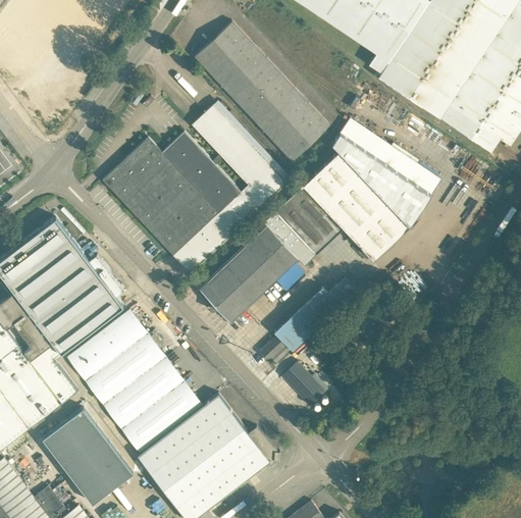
[(500,140),(510,147),(520,130),(520,0),(430,0),(429,2),(426,0),(295,0),(376,54),(369,65),(381,73),(378,79),(490,153),(500,140)]
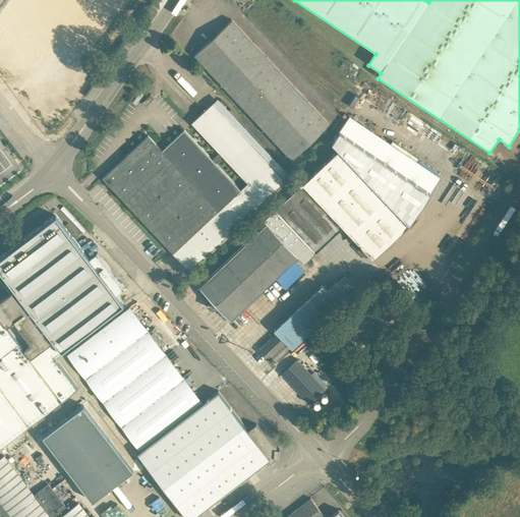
[(193,58),(291,162),(329,127),(231,23),(193,58)]
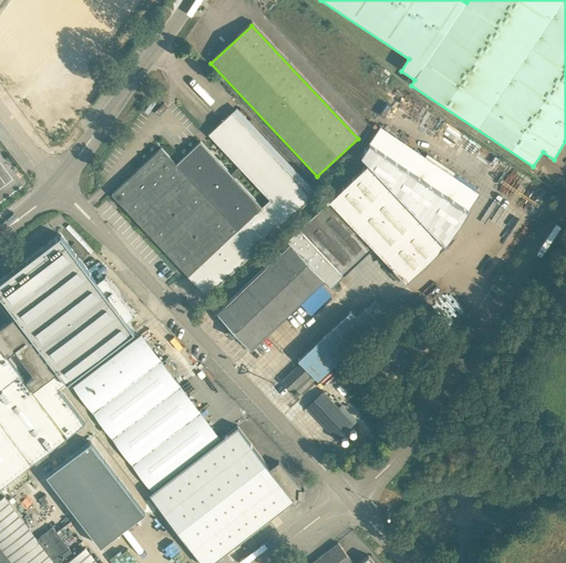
[(28,95),(63,119),(81,92),(45,69),(28,95)]
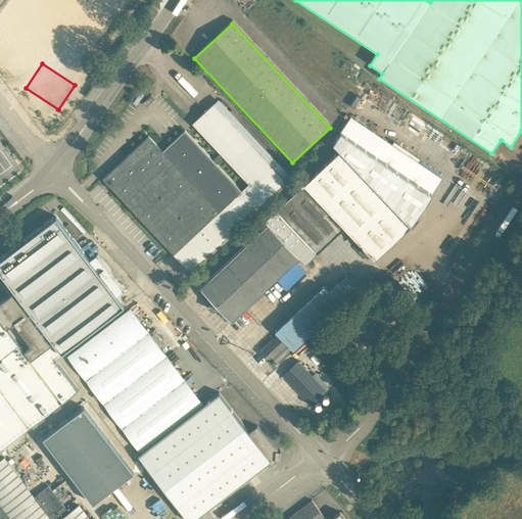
[(150,98),(142,105),(145,109),(154,101),(150,98)]
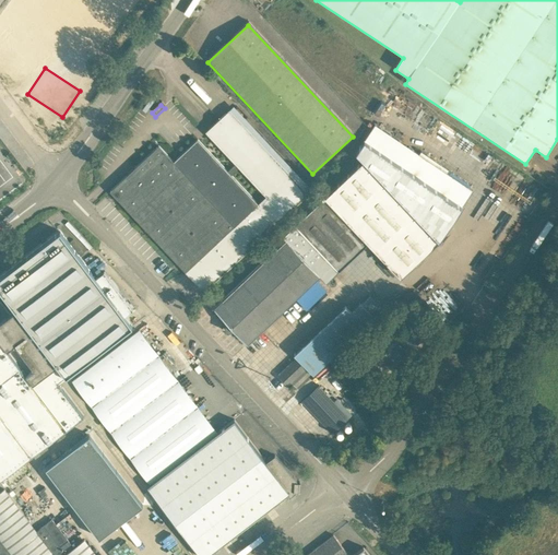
[(109,195),(185,275),(203,295),(308,197),(228,113),(205,136),(265,199),(257,207),(197,142),(173,165),(157,149),(109,195)]
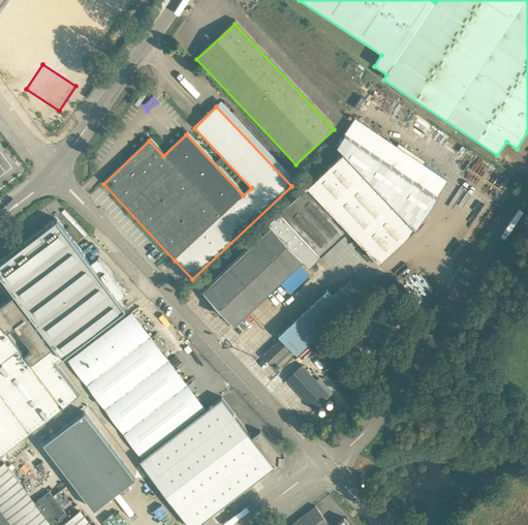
[(343,154),(275,218),(316,261),(347,232),(378,265),(415,229),(446,183),(389,145),(379,159),(344,135),(337,147),(343,154)]
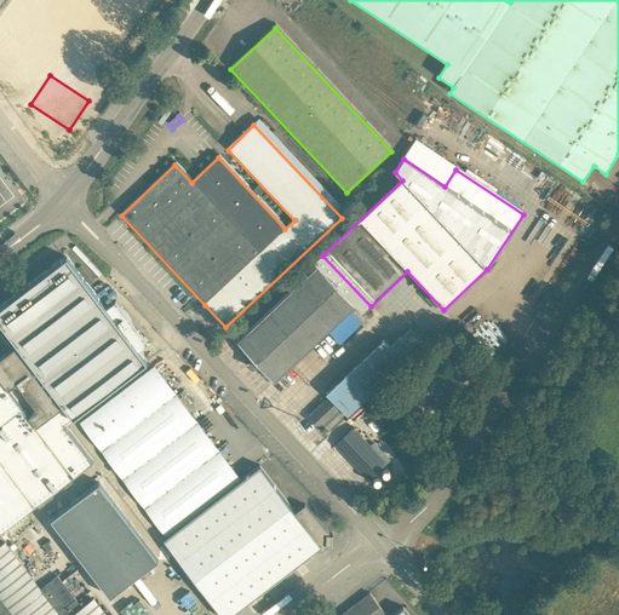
[(0,207),(17,196),(0,173),(0,207)]
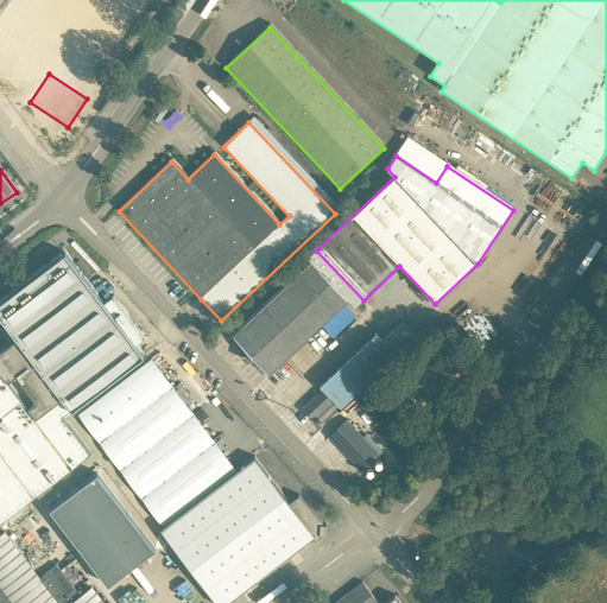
[(308,260),(310,262),(232,337),(246,354),(245,355),(244,363),(248,363),(252,363),(254,361),(269,378),(286,360),(321,328),(333,341),(355,319),(343,306),(348,302),(354,309),(364,300),(316,252),(308,260)]
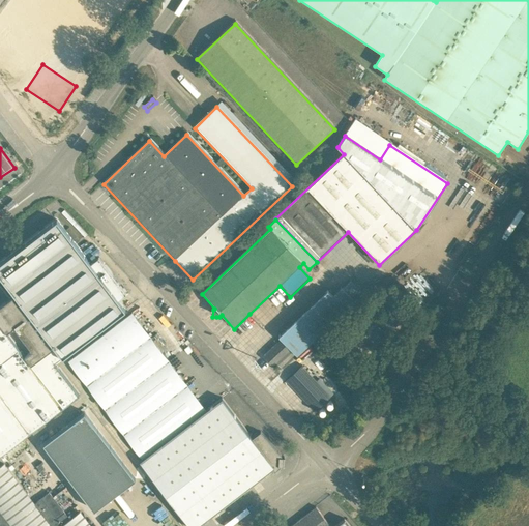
[(17,301),(10,307),(0,313),(0,458),(79,399),(53,366),(55,364),(61,359),(62,360),(117,319),(125,313),(118,303),(125,297),(98,261),(90,267),(56,223),(0,265),(0,286),(9,299),(13,296),(17,301)]
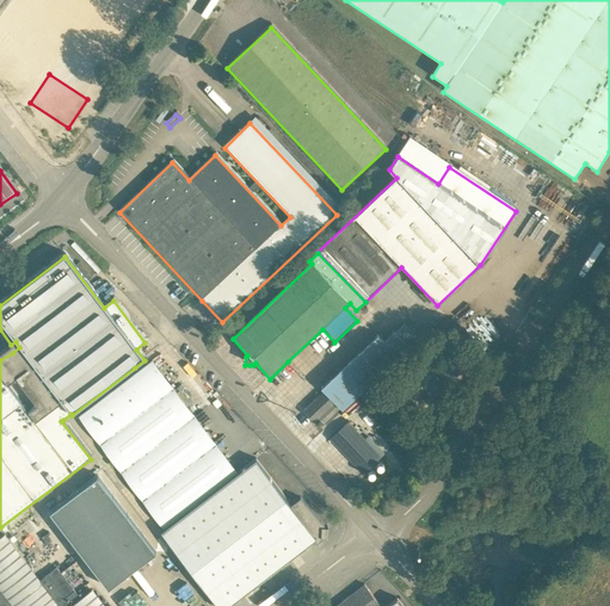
[(79,419),(121,474),(192,420),(172,393),(151,364),(151,365),(79,419)]
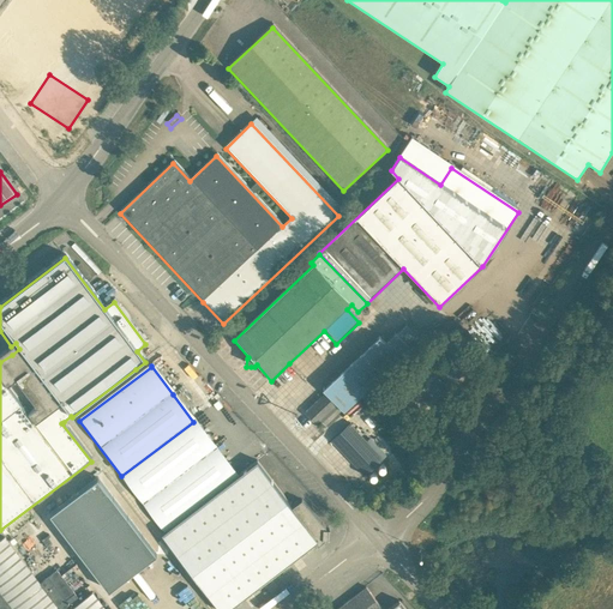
[(430,408),(446,392),(427,372),(406,391),(421,408),(430,408)]
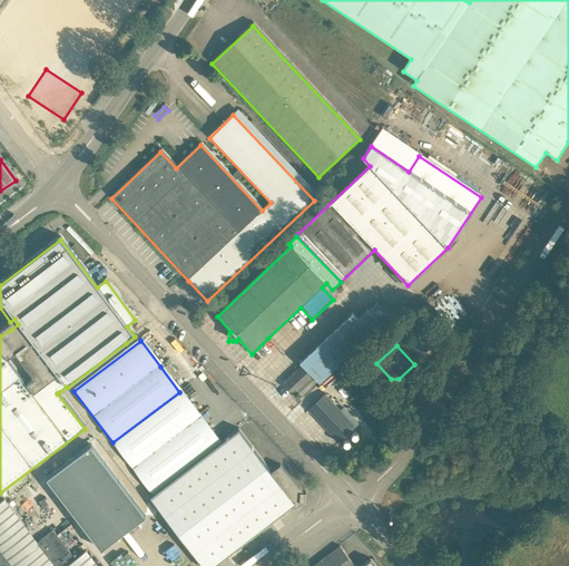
[(311,393),(320,386),(303,368),(283,387),(292,396),(295,392),(303,400),(311,393)]
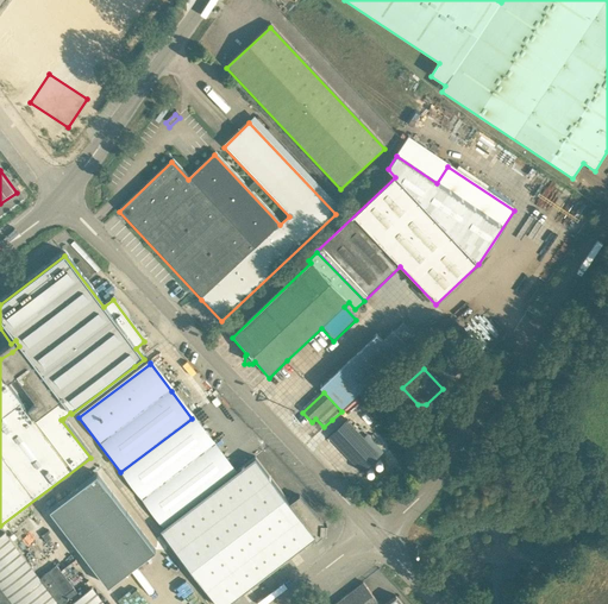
[(120,473),(163,529),(234,474),(193,419),(192,419),(120,472),(120,473)]
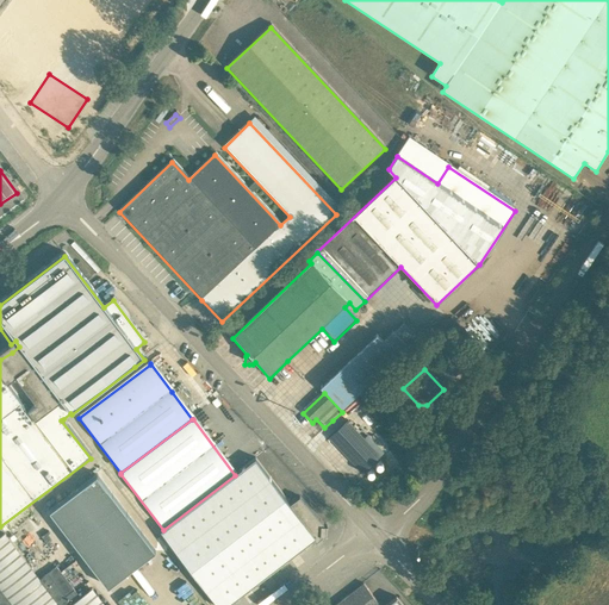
[(329,441),(362,476),(385,454),(368,436),(364,441),(347,424),(329,441)]
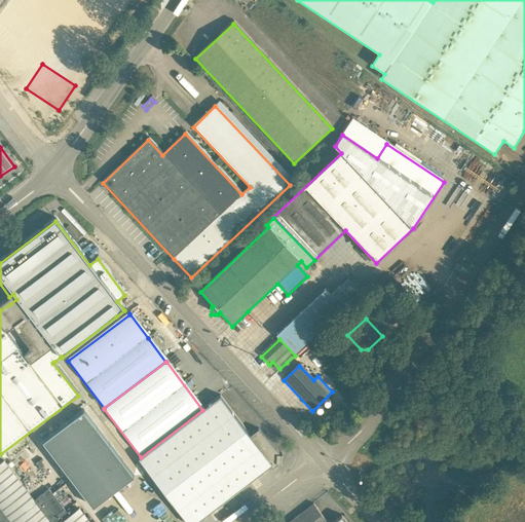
[(138,460),(185,521),(198,521),(270,468),(271,470),(278,464),(280,464),(282,455),(279,455),(258,431),(250,437),(220,398),(138,460)]
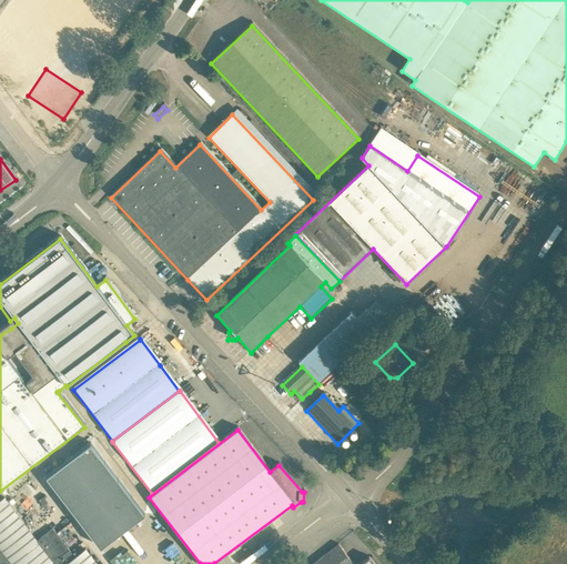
[(90,445),(47,479),(100,550),(144,516),(90,445)]
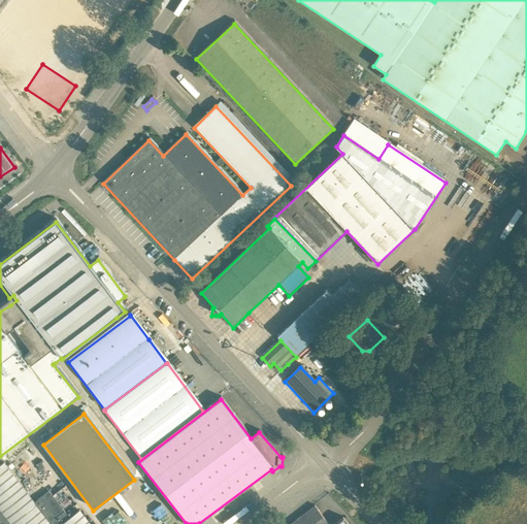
[(88,523),(78,513),(69,520),(48,493),(34,504),(3,465),(0,467),(0,523),(88,523)]
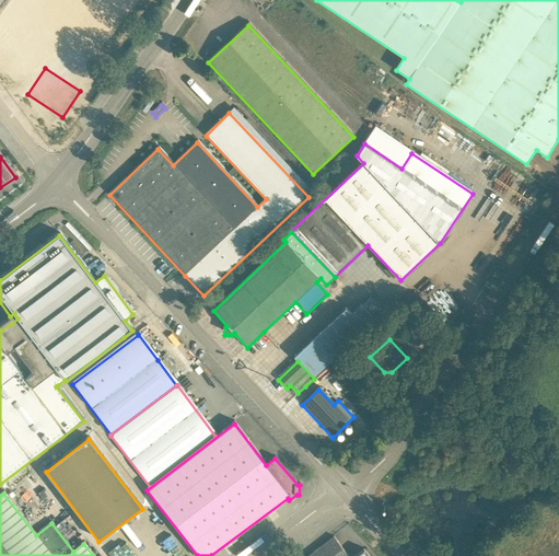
[(367,555),(363,552),(358,555),(346,555),(333,540),(312,555),(367,555)]
